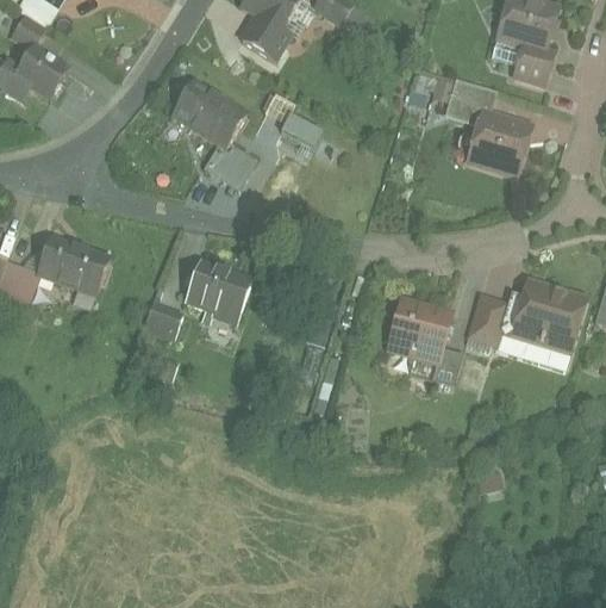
[(20,0),(17,5),(48,26),(66,0),(20,0)]
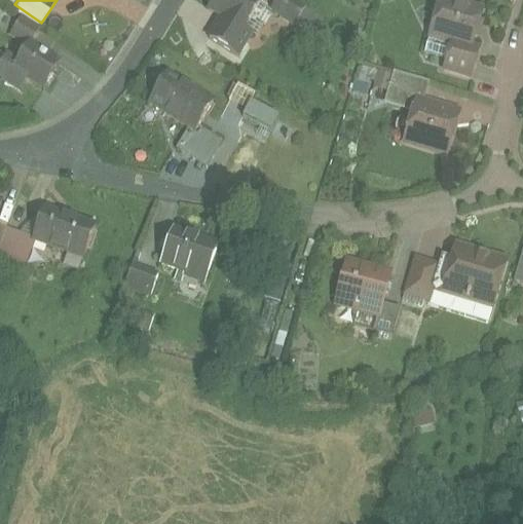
[(212,0),(206,9),(220,17),(208,36),(239,55),(254,33),(249,30),(254,21),(264,3),(266,0),(212,0)]
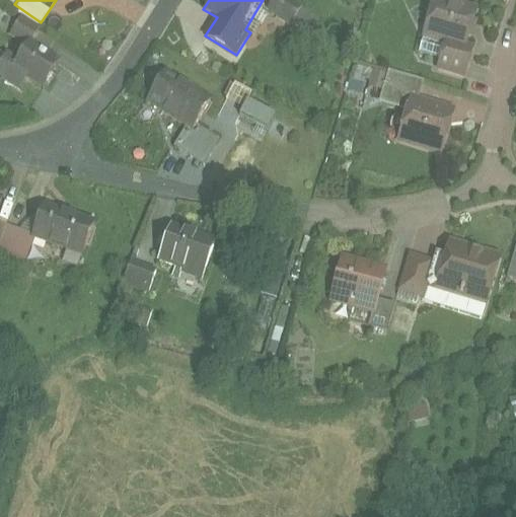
[(273,0),(269,8),(268,10),(292,24),(296,17),(302,7),(303,4),(296,0),(273,0)]
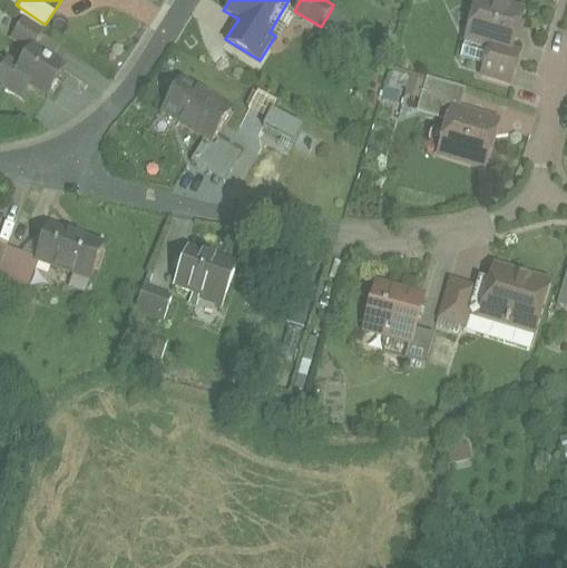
[(525,3),(512,0),(473,0),(463,36),(488,42),(511,49),(514,43),(515,37),(519,38),(525,19),(520,18),(525,3)]
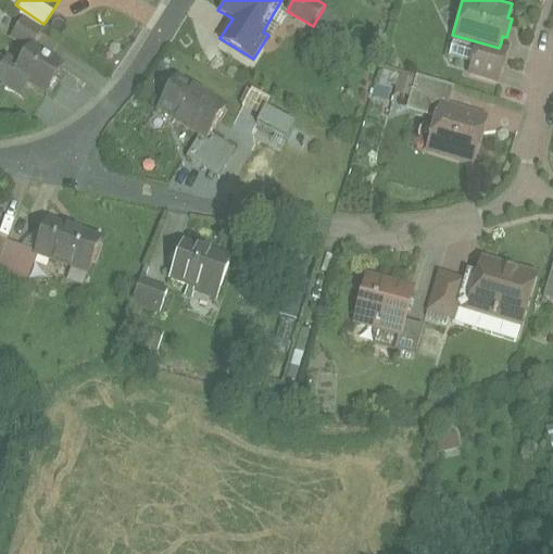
[(279,3),(268,22),(277,27),(287,11),(288,9),(279,3)]
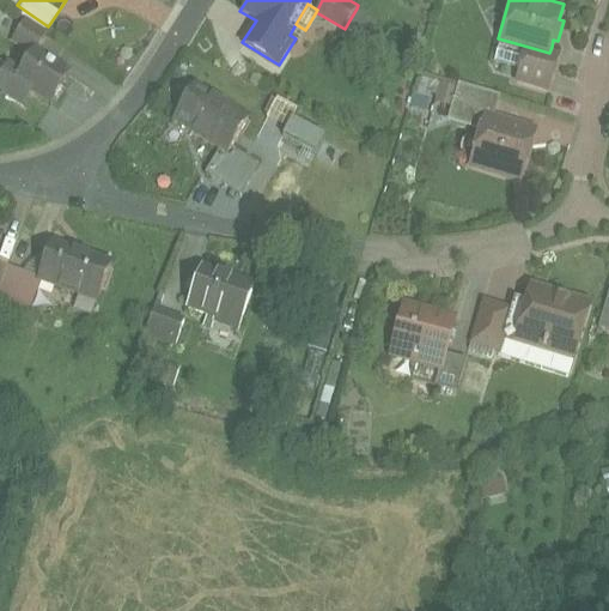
[(369,16),(357,8),(349,20),(363,28),(369,16)]
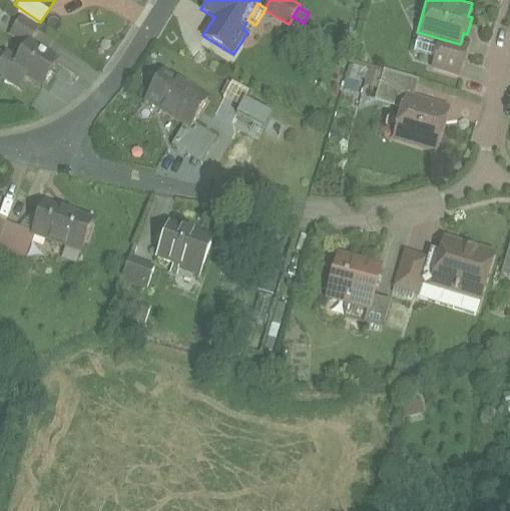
[(31,40),(41,24),(22,13),(9,33),(19,39),(22,35),(29,39),(31,40)]
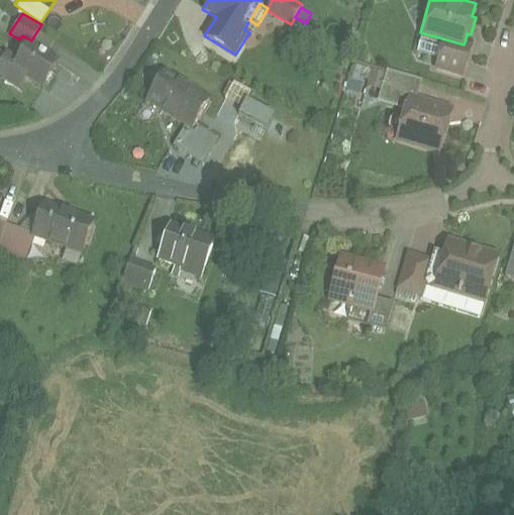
[(464,44),(442,38),(435,62),(461,70),(470,40),(466,39),(464,44)]
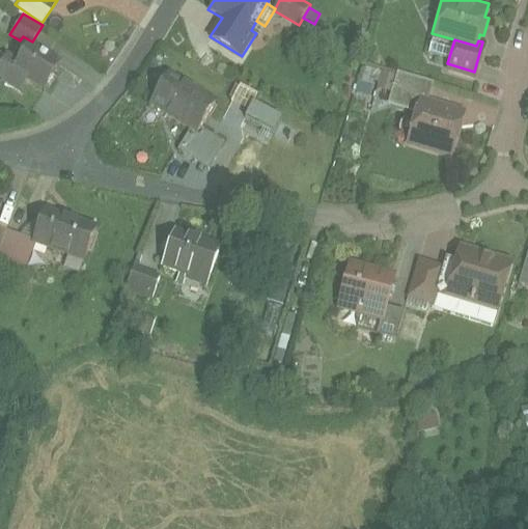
[(32,42),(30,40),(19,59),(12,70),(7,78),(21,86),(26,78),(42,87),(59,59),(32,42)]
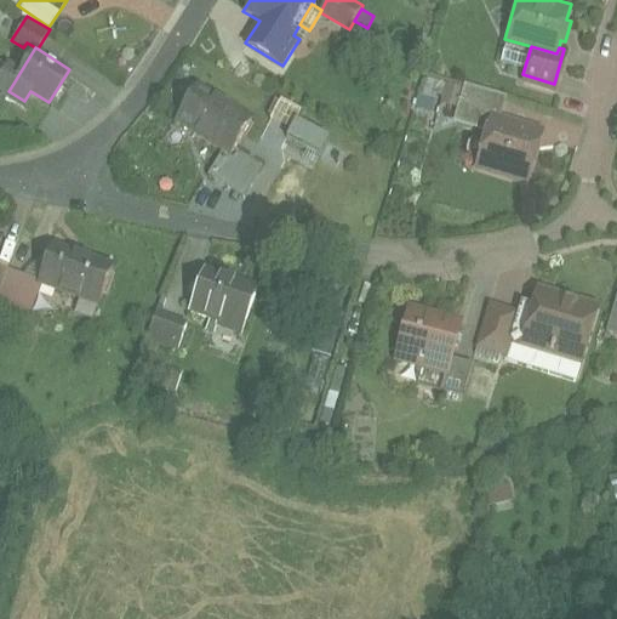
[(15,81),(22,69),(7,61),(0,72),(15,81)]
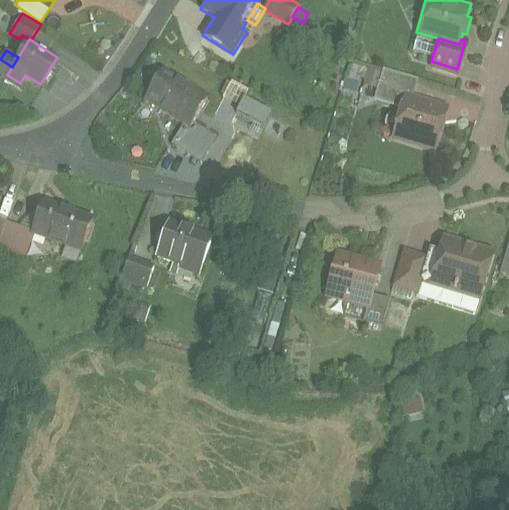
[(357,85),(364,66),(354,62),(347,81),(357,85)]
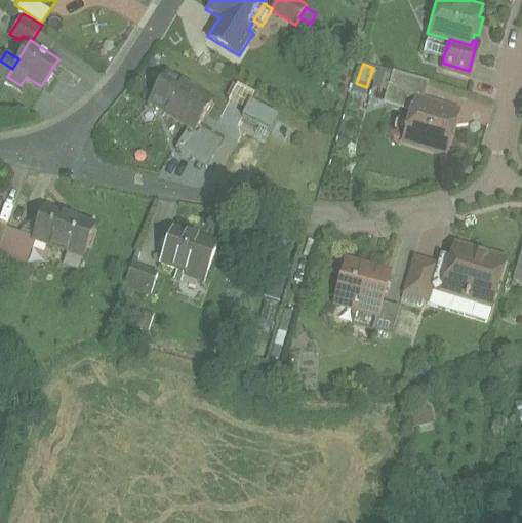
[(372,83),(387,86),(392,70),(377,66),(372,83)]
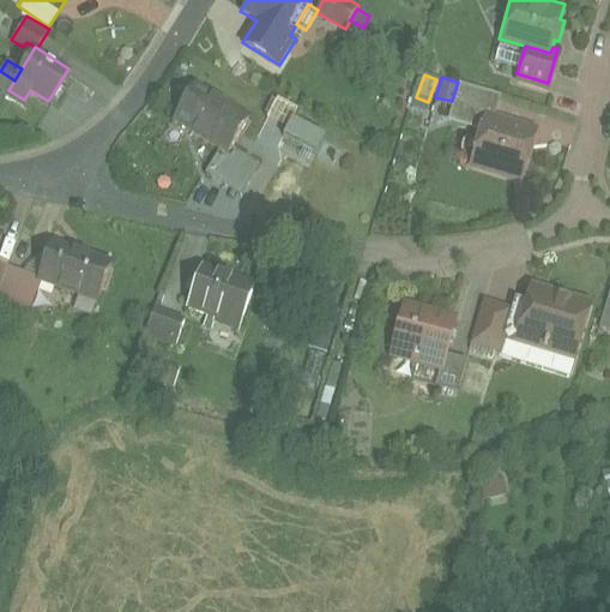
[(448,115),(479,125),(484,108),(495,112),(501,90),(459,78),(458,82),(452,101),(448,115)]
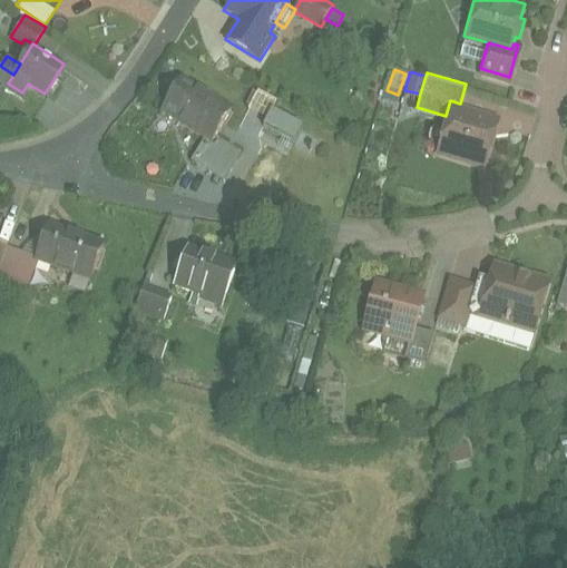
[(159,111),(211,143),(234,106),(183,75),(159,111)]
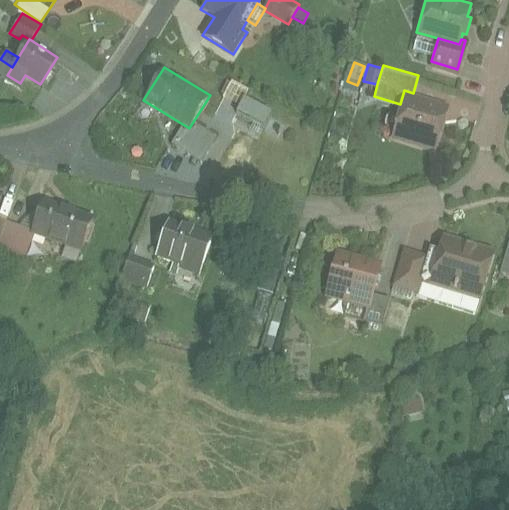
[(413,93),(404,90),(400,104),(391,135),(437,148),(449,103),(413,93)]
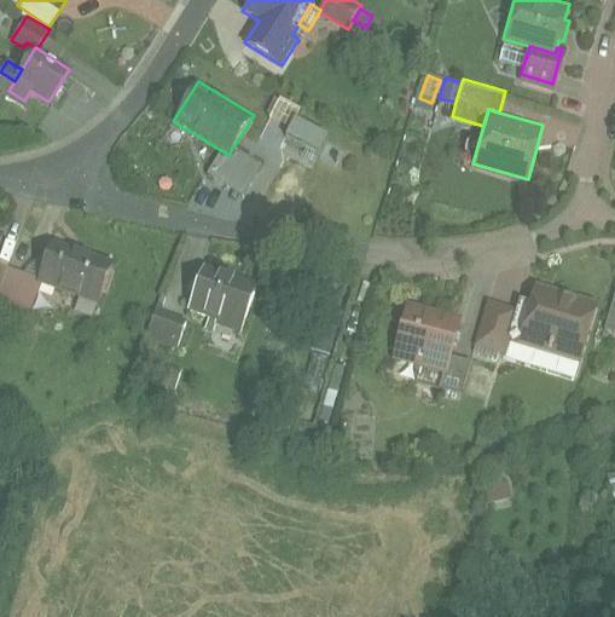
[(209,184),(232,199),(251,172),(227,156),(209,184)]
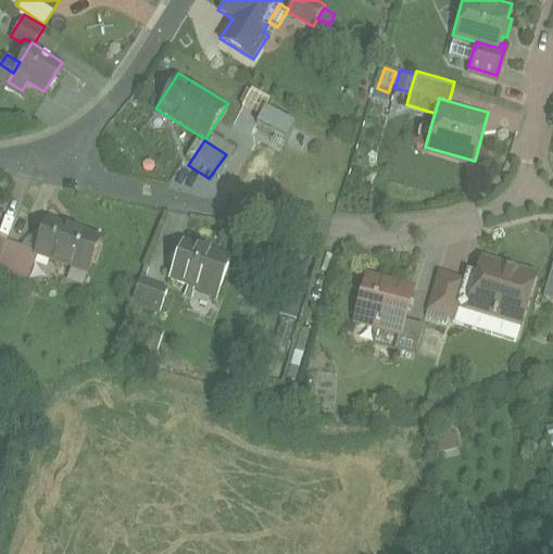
[(86,272),(100,231),(46,213),(34,249),(33,252),(36,253),(86,272)]
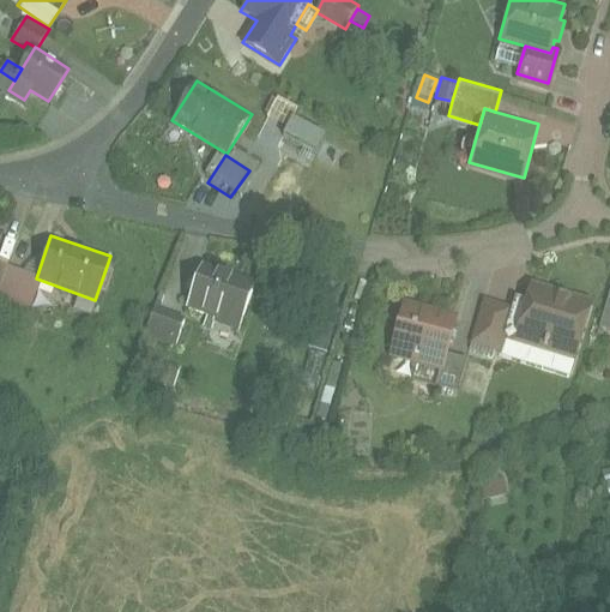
[(0,280),(2,281),(8,265),(11,259),(0,255),(0,280)]
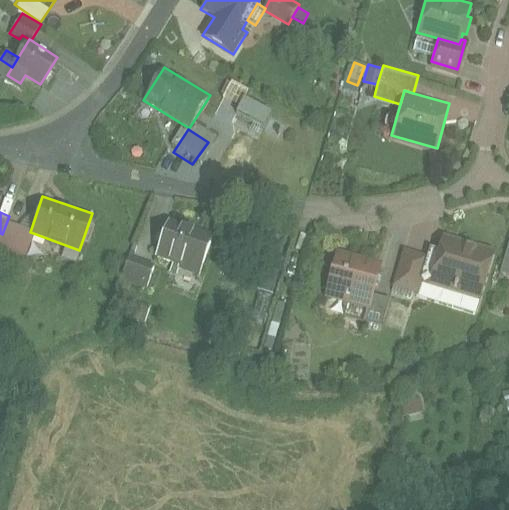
[(213,235),(168,219),(154,258),(200,274),(213,235)]
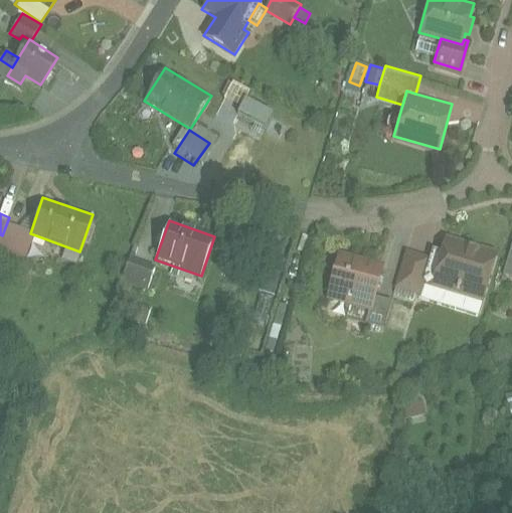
[(30,233),(31,230),(7,222),(2,235),(0,241),(0,251),(24,260),(33,234),(30,233)]
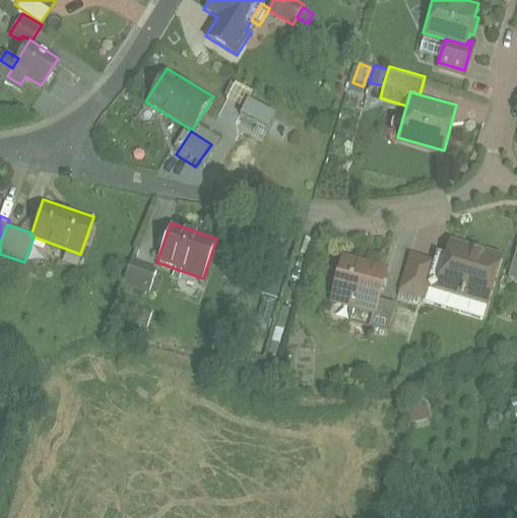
[(504,253),(451,237),(446,253),(437,283),(436,286),(488,303),(504,253)]
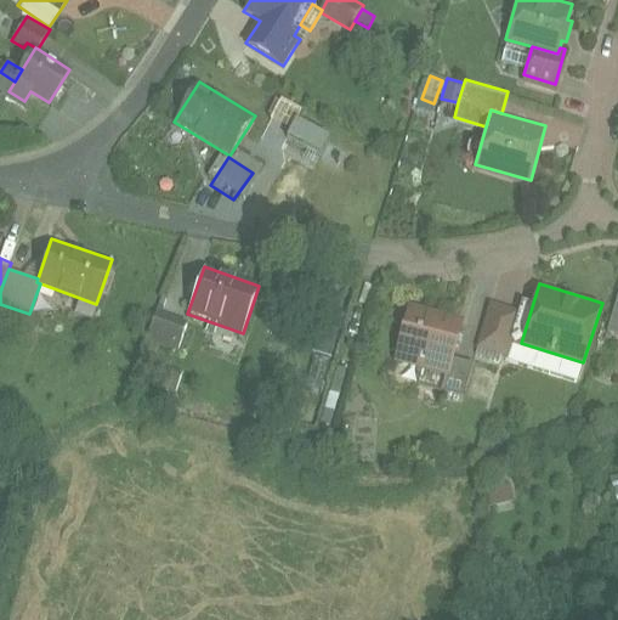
[(617,330),(617,291),(607,327),(617,330)]
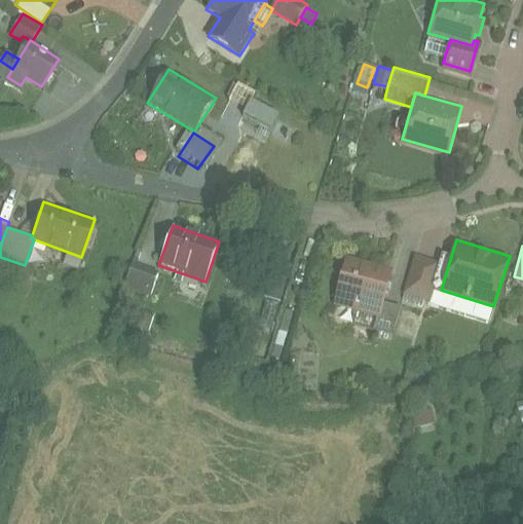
[(435,285),(442,287),(451,256),(442,253),(440,261),(433,284),(435,285)]
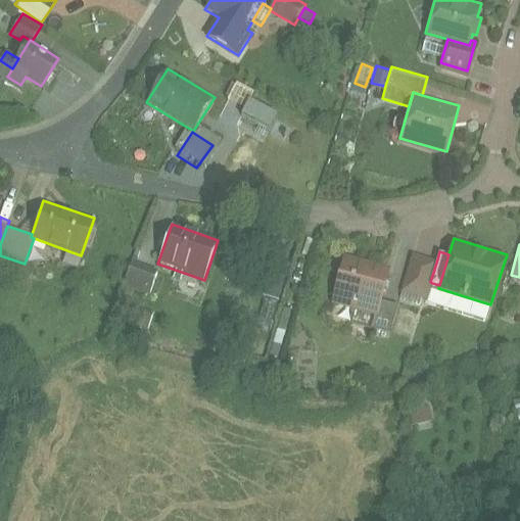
[(430,282),(437,259),(413,252),(402,288),(428,296),(432,283),(430,282)]
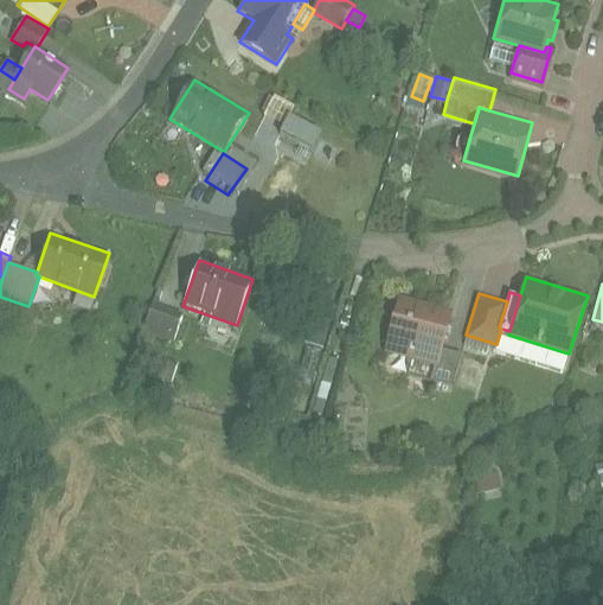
[(454,309),(401,294),(385,350),(436,363),(438,363),(443,346),(454,309)]
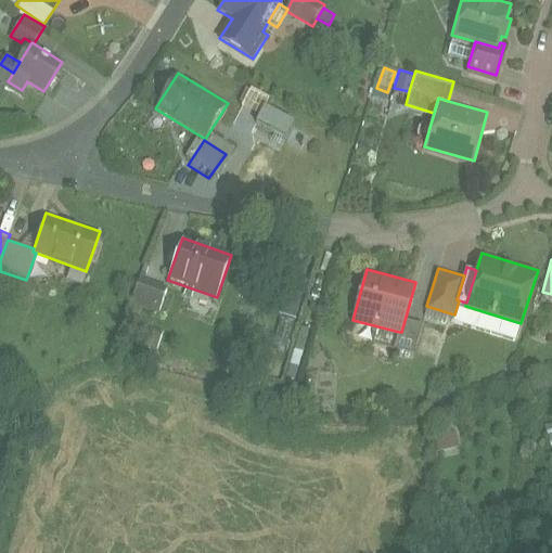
[(157,310),(167,284),(140,274),(130,300),(157,310)]
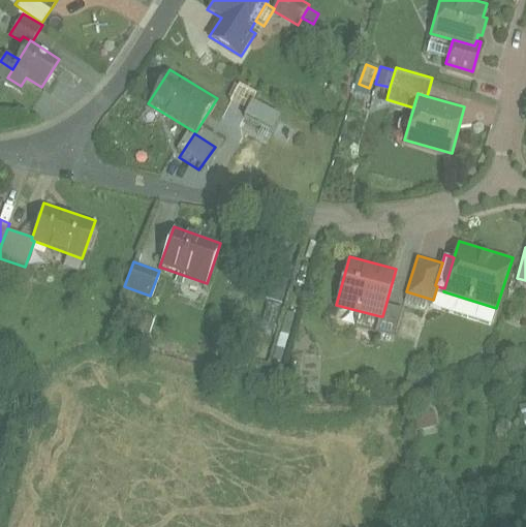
[(289,283),(279,280),(276,289),(286,292),(289,283)]
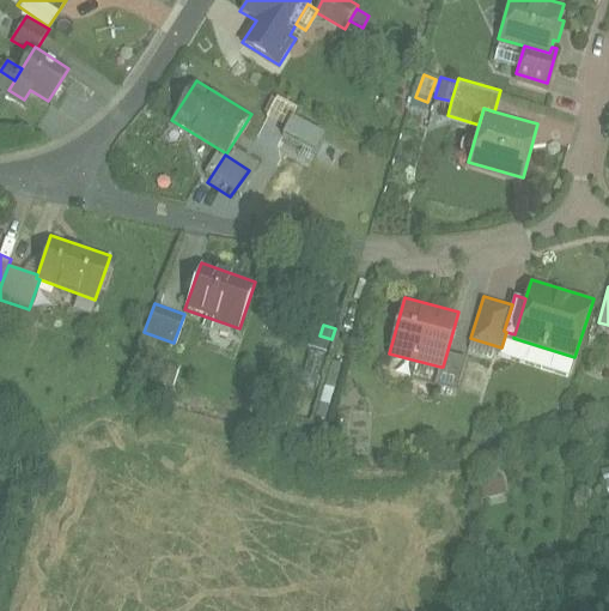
[(464,355),(448,350),(443,367),(440,367),(437,379),(457,385),(464,355)]
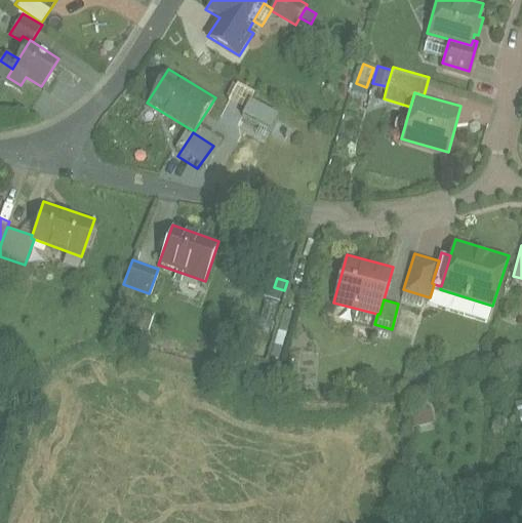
[(157,310),(141,304),(134,318),(151,324),(157,310)]
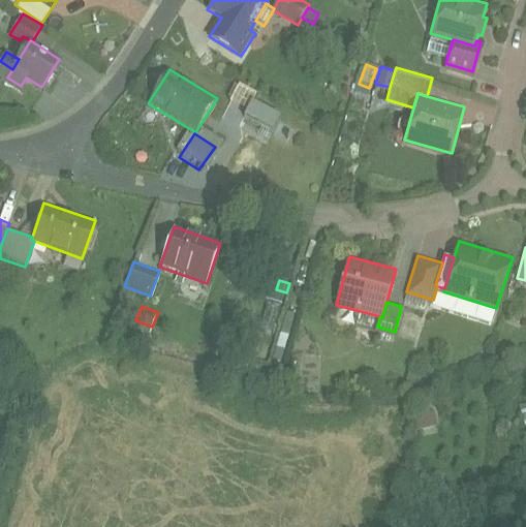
[(289,335),(279,332),(272,352),(282,355),(289,335)]
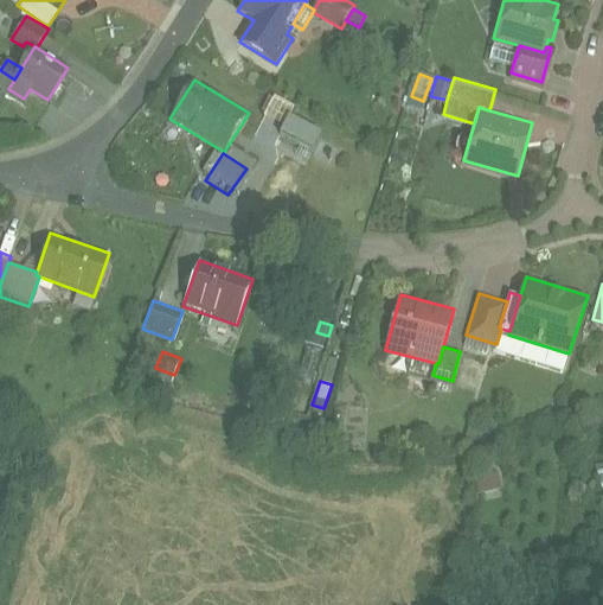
[(480,491),(505,489),(502,470),(478,472),(480,491)]
